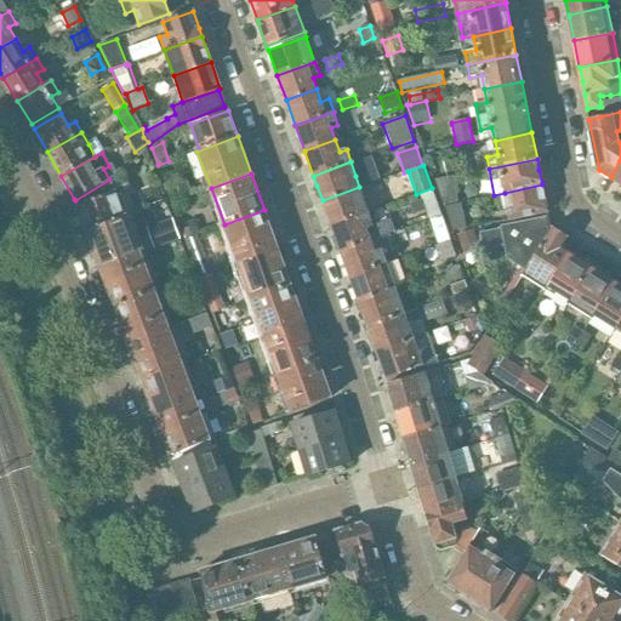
[(434,181),(443,204),(459,200),(454,177),(434,181)]
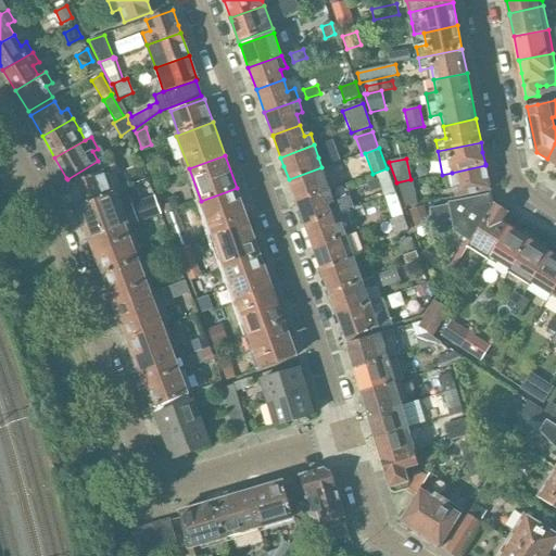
[(166,160),(148,165),(153,181),(162,178),(161,177),(171,174),(166,160)]
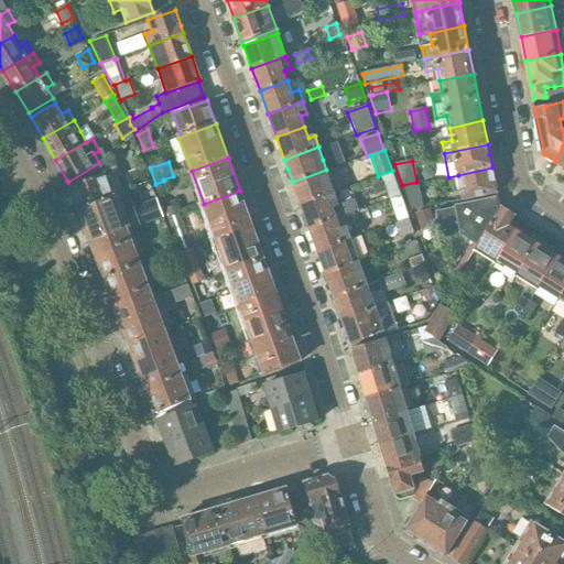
[(143,167),(129,173),(134,187),(149,182),(143,167)]
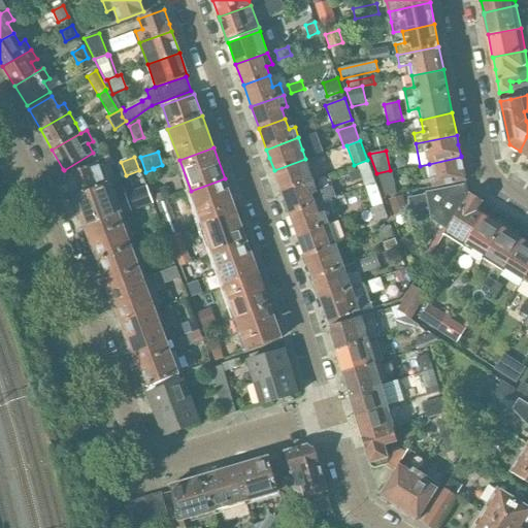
[(465,180),(461,157),(429,164),(434,187),(465,180)]
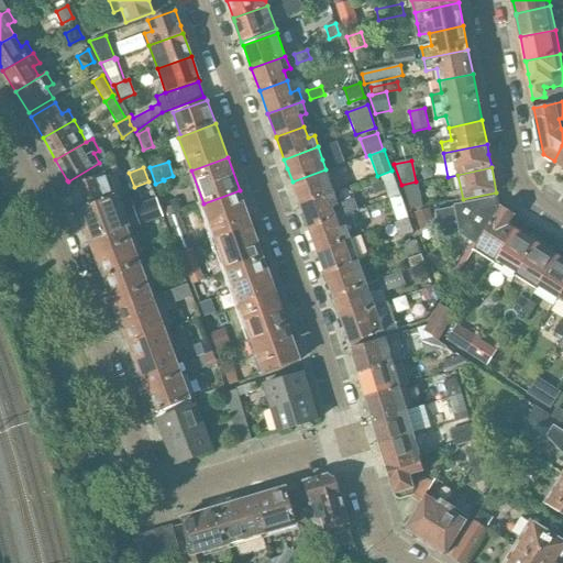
[(326,169),(293,181),(300,205),(334,191),(330,180),(329,180),(326,169)]
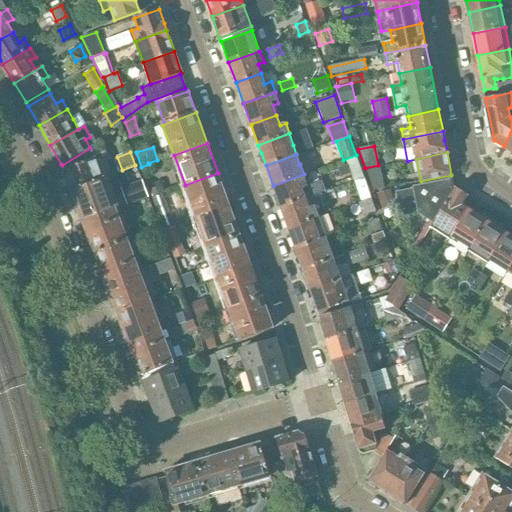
[(352,175),(362,172),(356,155),(343,160),(344,161),(346,161),(350,171),(351,171),(352,175)]
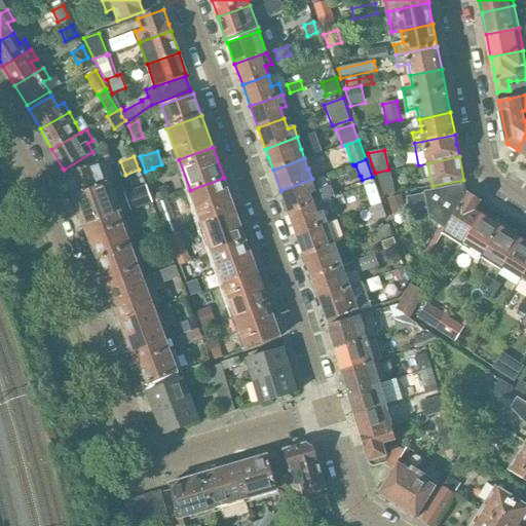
[(97,162),(66,175),(74,196),(108,184),(105,180),(108,179),(103,165),(100,166),(99,165),(98,165),(97,162)]
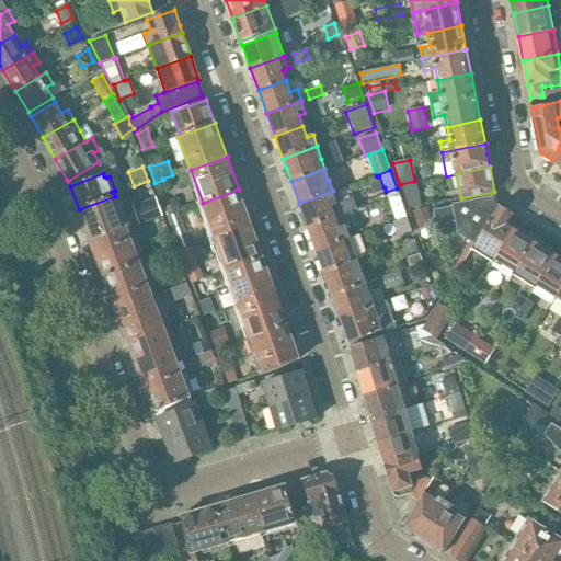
[(160,199),(169,197),(163,180),(155,183),(160,199)]
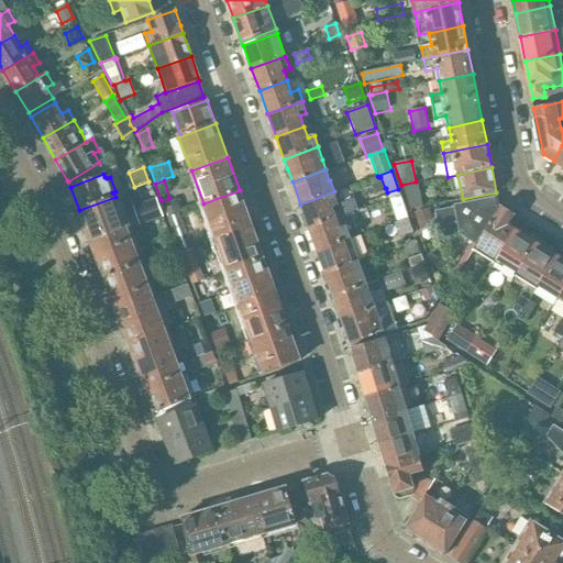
[(251,224),(241,195),(240,190),(203,203),(216,238),(251,224)]
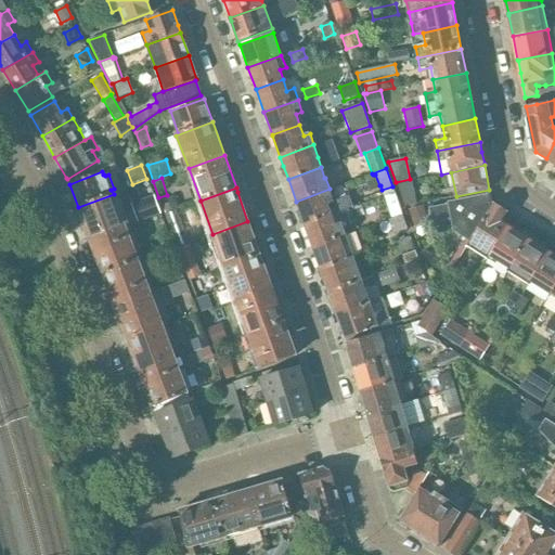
[(330,189),(296,202),(304,223),(338,211),(338,213),(353,207),(349,196),(334,202),(330,189)]
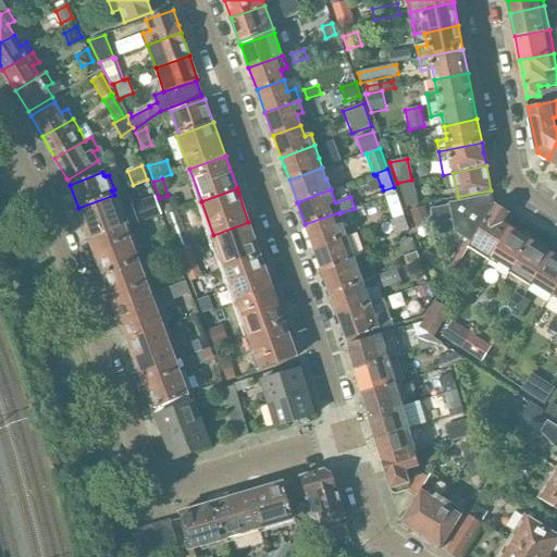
[(432,193),(409,197),(411,208),(434,203),(432,193)]
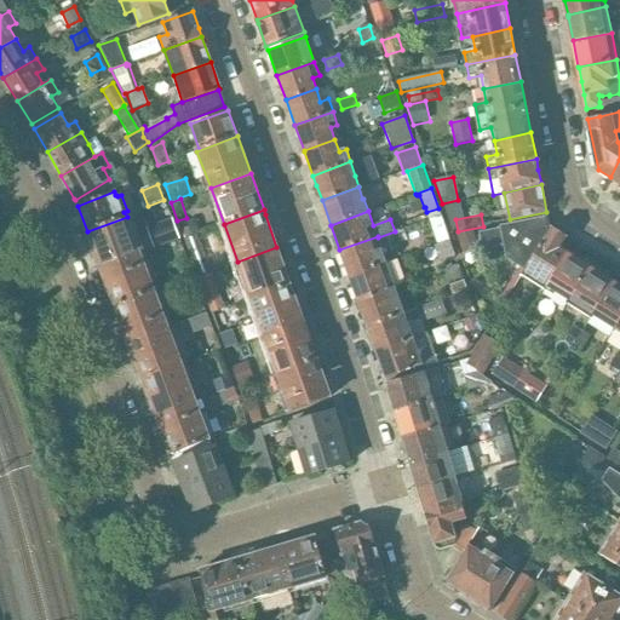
[(441,216),(428,220),(436,242),(448,237),(441,216)]
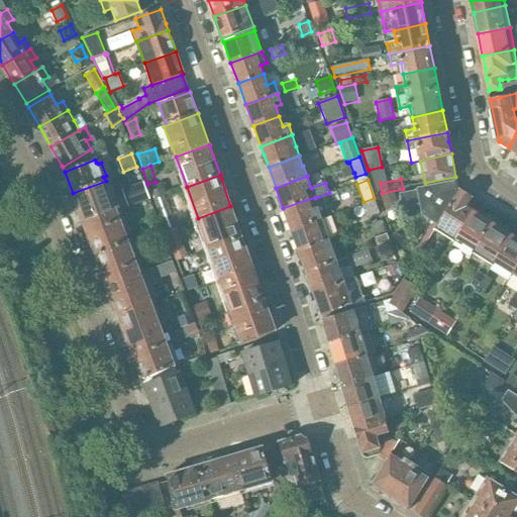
[(406,207),(421,204),(423,215),(438,225),(460,190),(459,189),(457,180),(428,186),(424,187),(418,188),(419,190),(401,194),(406,207)]
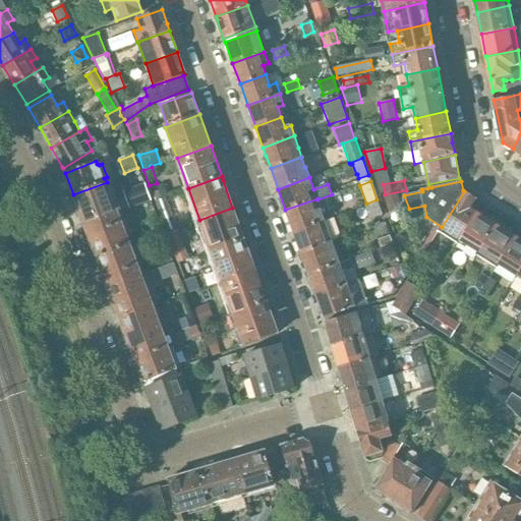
[(73,194),(73,195),(84,225),(118,213),(107,182),(73,194)]
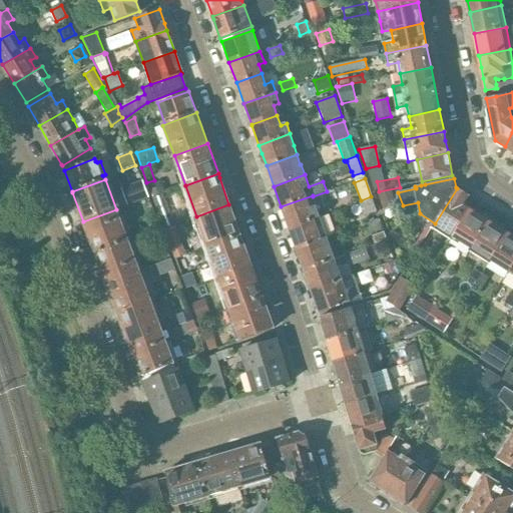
[(142,181),(121,188),(127,205),(140,201),(148,198),(142,181)]
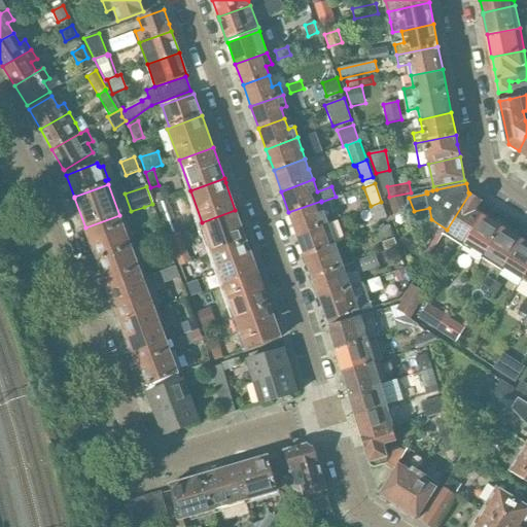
[(166,186),(159,188),(163,200),(170,198),(166,186)]
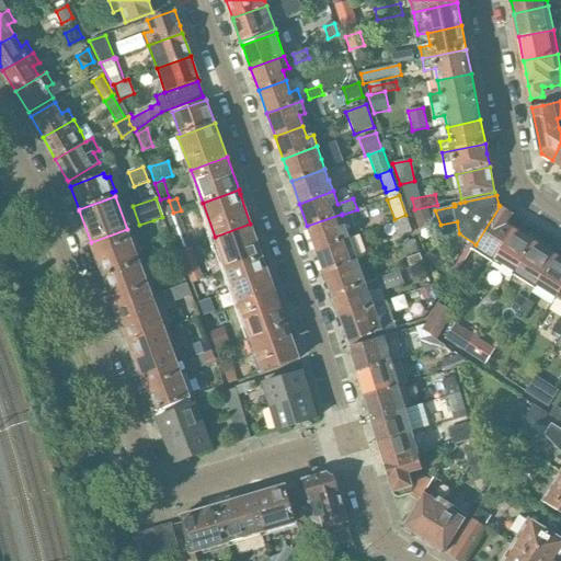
[(494,261),(514,229),(508,225),(515,214),(501,205),(500,206),(476,244),(473,248),(494,261)]
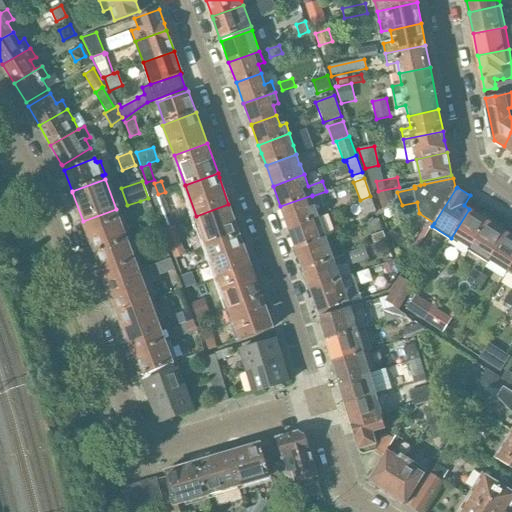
[(152,198),(163,229),(173,225),(162,195),(152,198)]
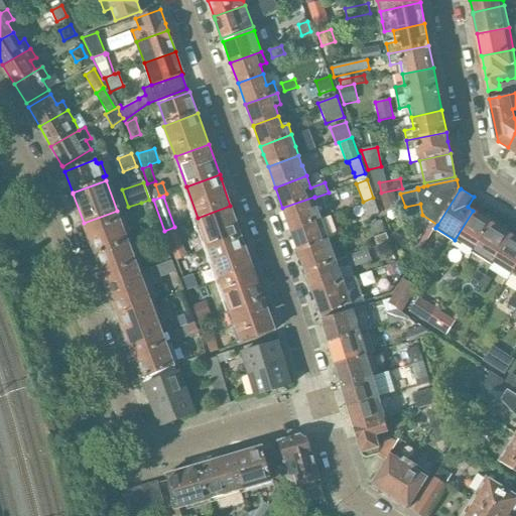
[(314,197),(282,208),(290,230),(321,218),(314,198),(314,197)]
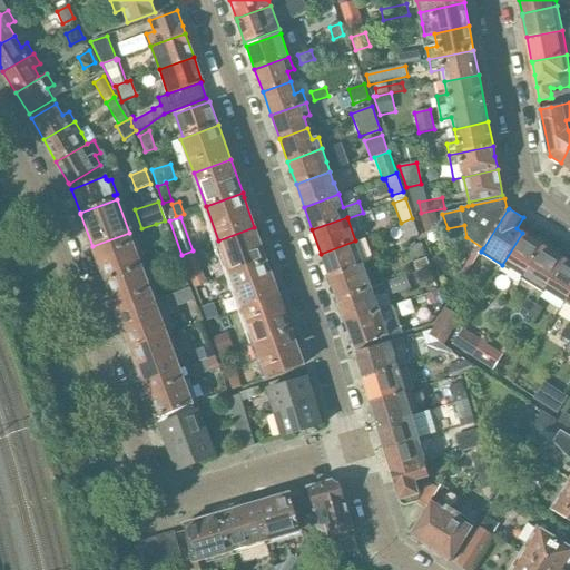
[(403,242),(419,236),(412,218),(401,223),(402,226),(399,227),(403,242)]
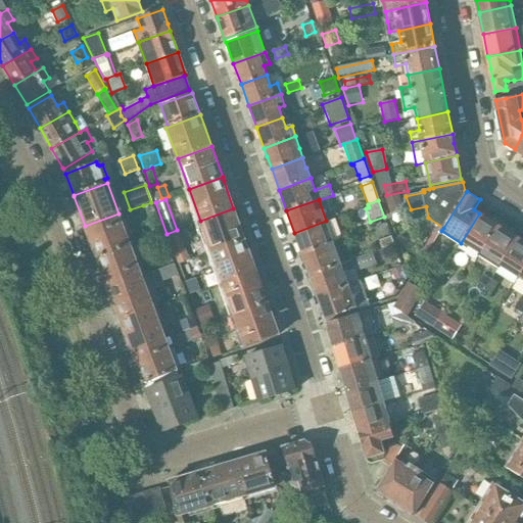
[(147,218),(155,215),(151,202),(143,205),(147,218)]
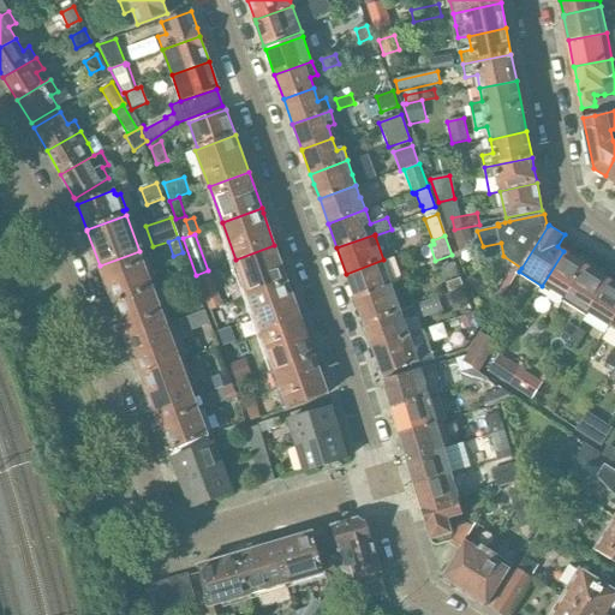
[(287,281),(284,268),(274,245),(236,260),(249,296),(287,281)]
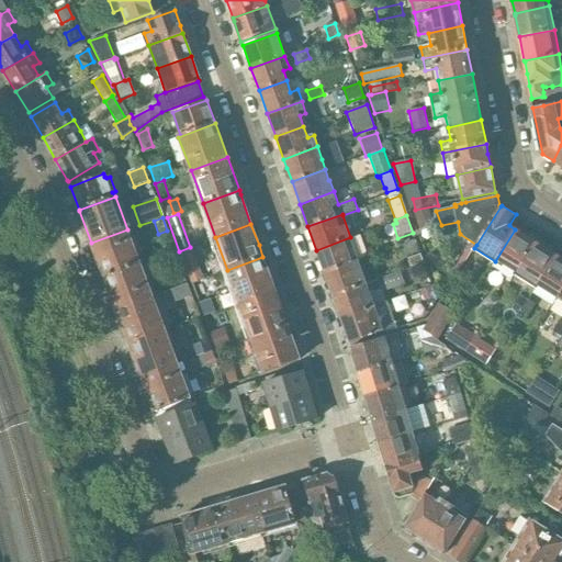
[(91,243),(104,276),(141,263),(127,229),(91,243)]
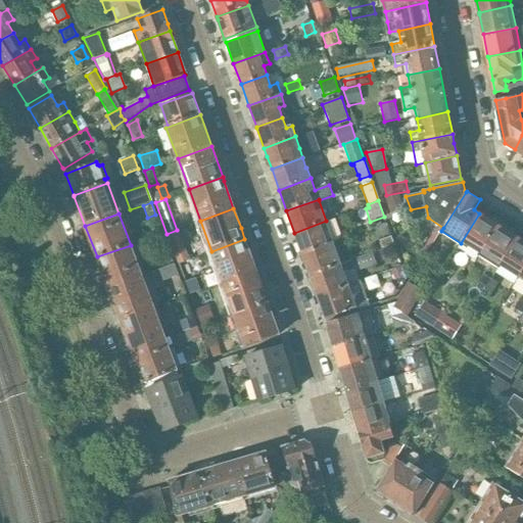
[(461,243),(480,255),(498,227),(497,226),(496,221),(491,218),(487,219),(479,214),(461,243)]
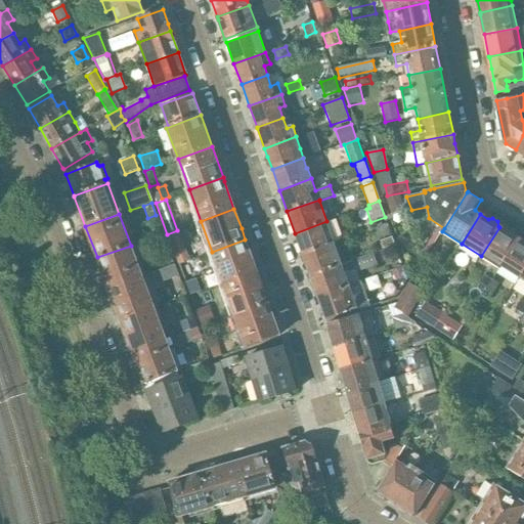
[(295,233),(302,254),(333,243),(330,232),(331,232),(326,221),(295,233)]
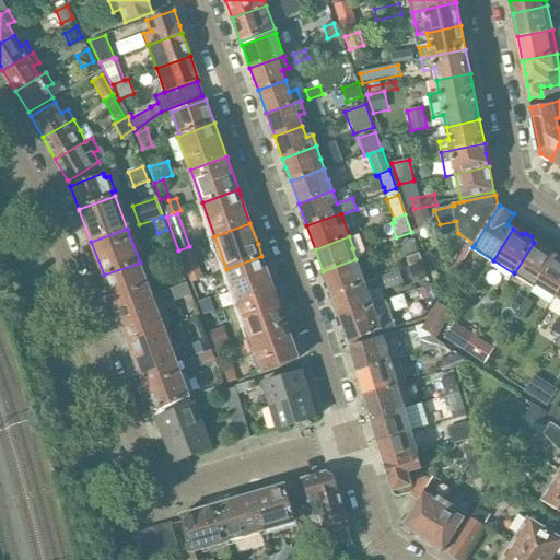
[(514,273),(535,287),(555,255),(545,249),(545,245),(539,242),(535,243),(534,243),(514,273)]
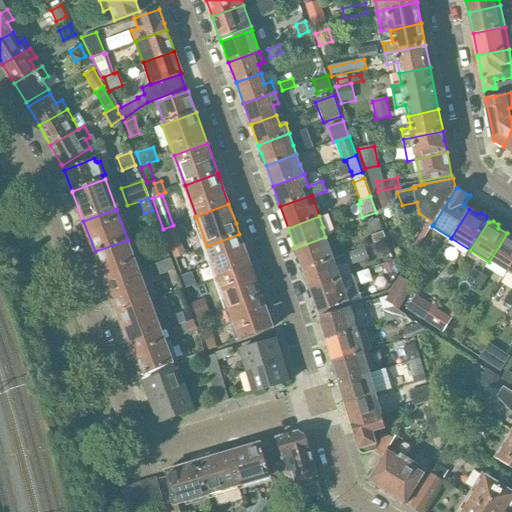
[(163,229),(175,260),(185,256),(174,225),(163,229)]
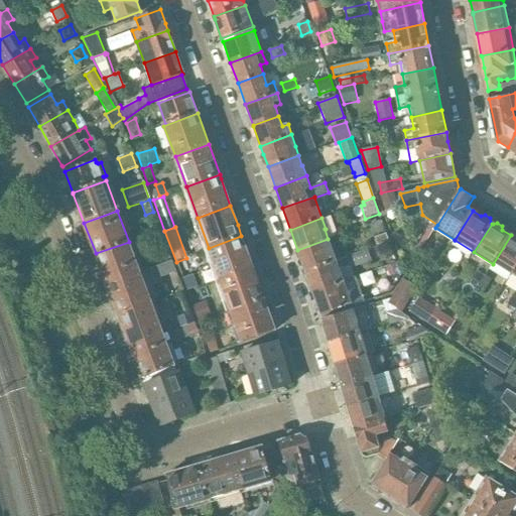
[(386,234),(374,238),(377,246),(389,241),(386,234)]
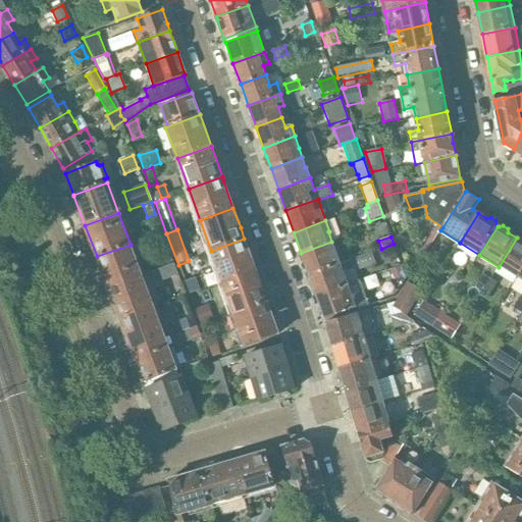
[(499,267),(517,279),(521,271),(521,241),(517,238),(499,267)]
